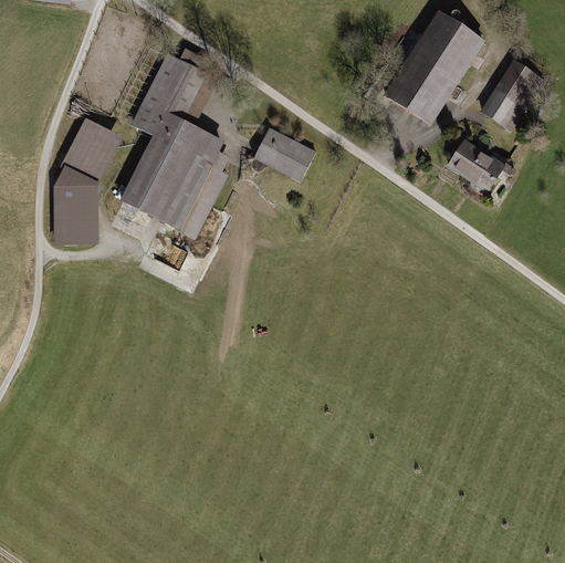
[(483,42),(438,13),(386,95),(430,124),(483,42)]
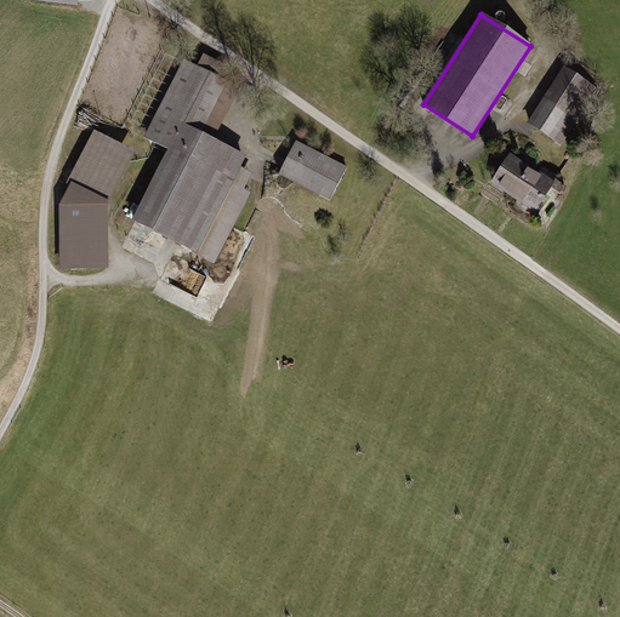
[(169,147),(132,220),(215,261),(249,190),(243,187),(250,172),(239,166),(244,156),(210,140),(238,86),(222,78),(228,66),(204,53),(197,66),(182,60),(174,76),(170,84),(166,92),(163,98),(158,108),(154,116),(149,126),(144,135),(169,147)]
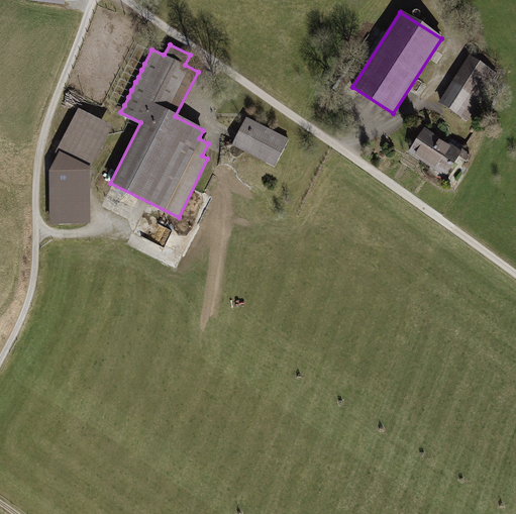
[(497,73),(468,56),(438,101),(467,119),(497,73)]
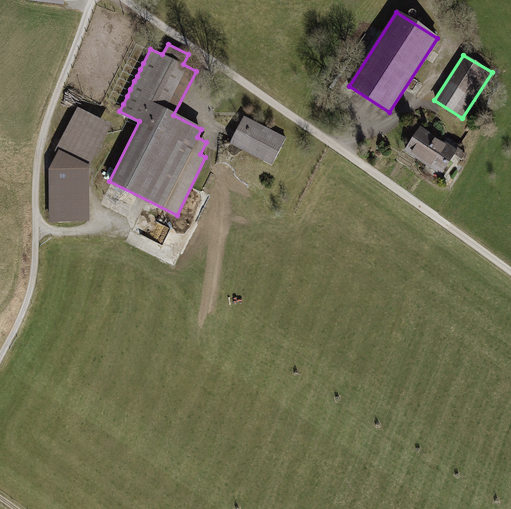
[(77,108),(54,149),(57,151),(48,168),(49,221),(53,221),(87,220),(86,167),(109,125),(77,108)]
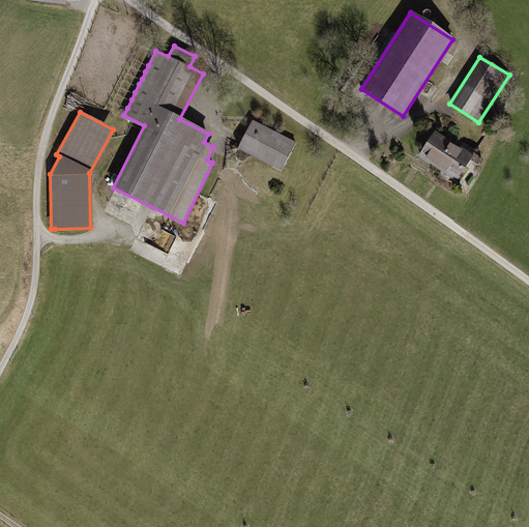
[(294,141),(252,119),(238,147),(281,169),(294,141)]
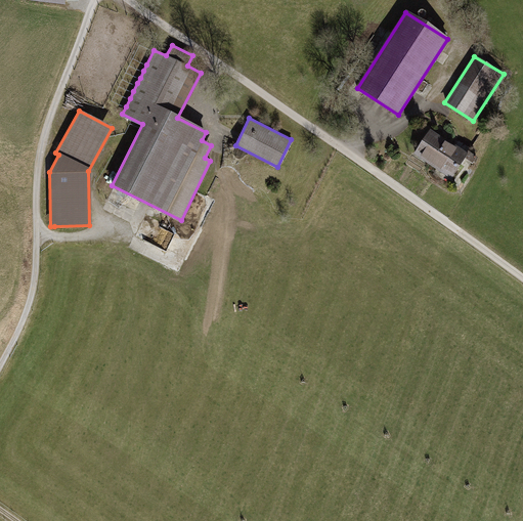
[(467,153),(430,129),(415,154),(450,177),(467,153)]
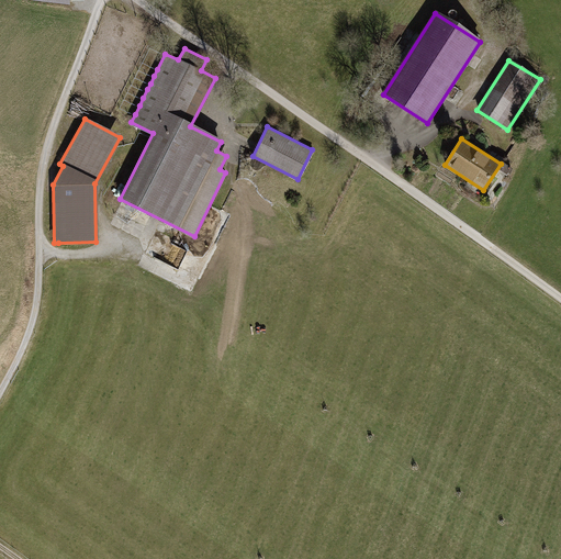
All buildings are outlined.
